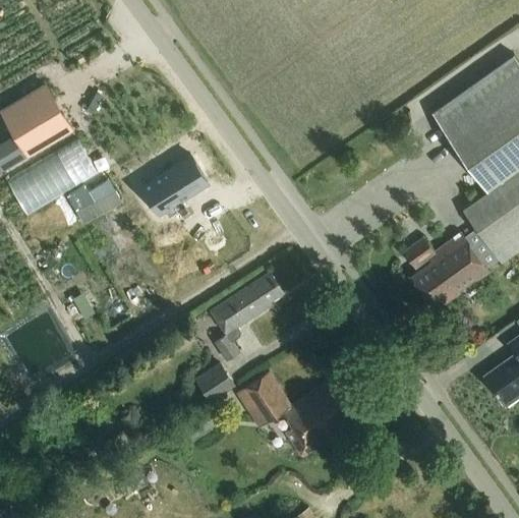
[(424,238),(403,253),(416,272),(407,278),(425,304),(435,298),(440,305),(518,248),(518,64),(513,56),(433,113),(468,164),(486,190),(488,192),(462,211),(471,225),(458,234),(434,251),(424,238)]
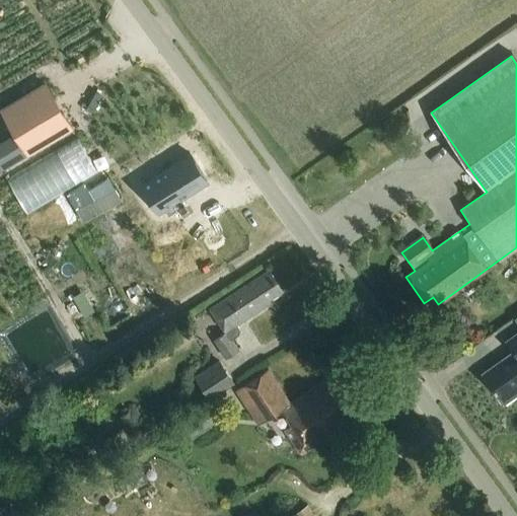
[(70,133),(43,88),(1,114),(0,115),(0,119),(9,134),(0,139),(0,170),(23,156),(25,160),(70,133)]
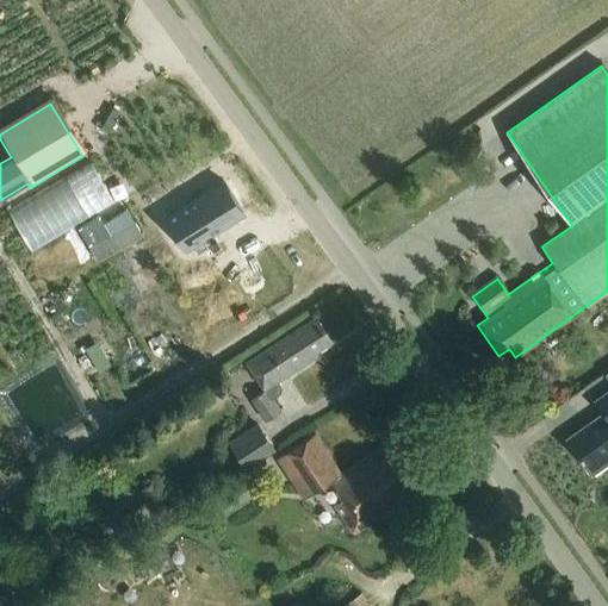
[(193,239),(194,238),(241,208),(225,185),(213,192),(206,180),(173,201),(157,211),(173,235),(186,227),(193,239)]
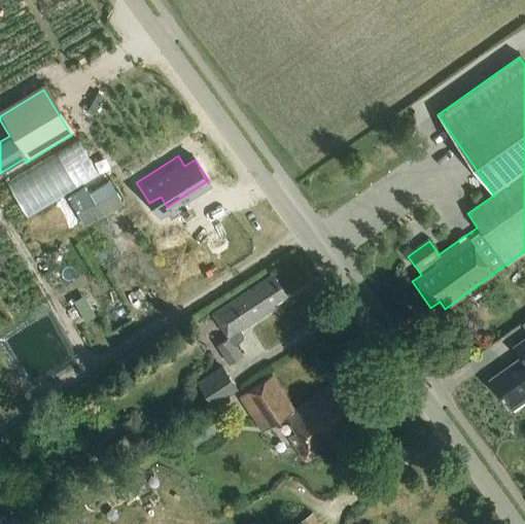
[(238,333),(269,314),(267,310),(286,298),(272,276),(211,314),(214,319),(208,323),(218,340),(225,335),(228,340),(216,347),(226,365),(241,356),(234,346),(239,343),(241,337),(238,333)]
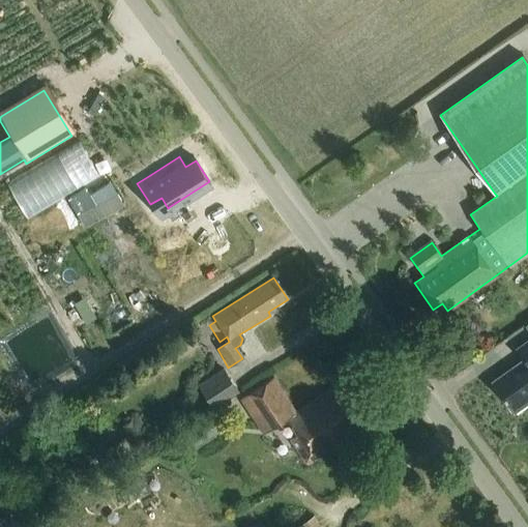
[(527,341),(517,349),(525,359),(493,382),(514,412),(527,402),(527,341)]
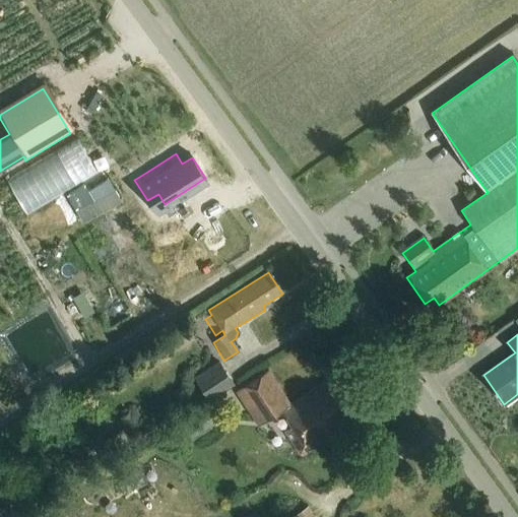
[(218,362),(193,378),(208,401),(234,386),(218,362)]
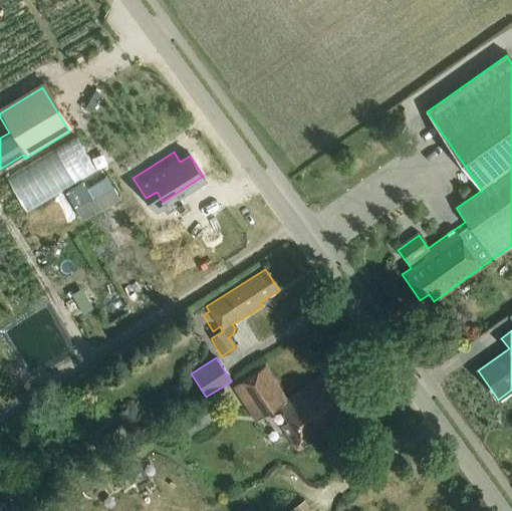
[(235,387),(257,421),(278,407),(288,423),(280,429),(296,453),(352,416),(344,404),(350,400),(340,385),(334,389),(326,375),(282,405),(260,370),(235,387)]
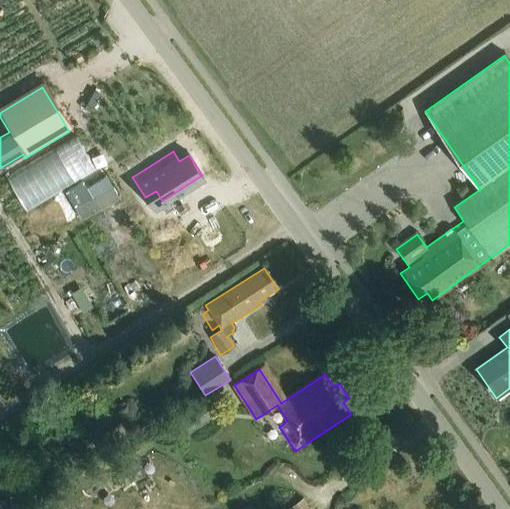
[(199,406),(181,418),(190,431),(208,419),(199,406)]
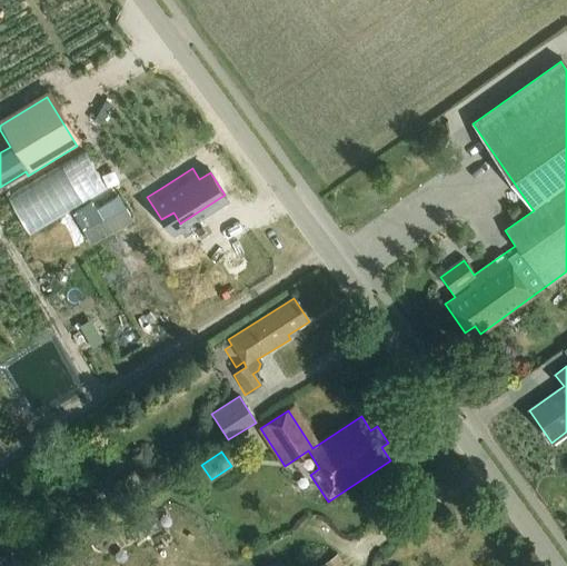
[(128,475),(101,492),(110,506),(137,489),(128,475)]
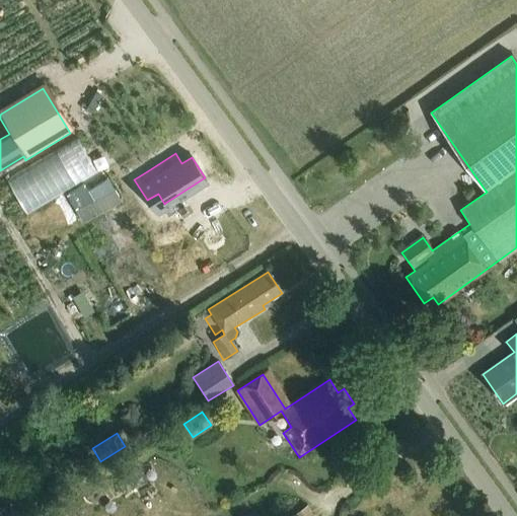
[(348,442),(339,448),(344,454),(352,450),(348,442)]
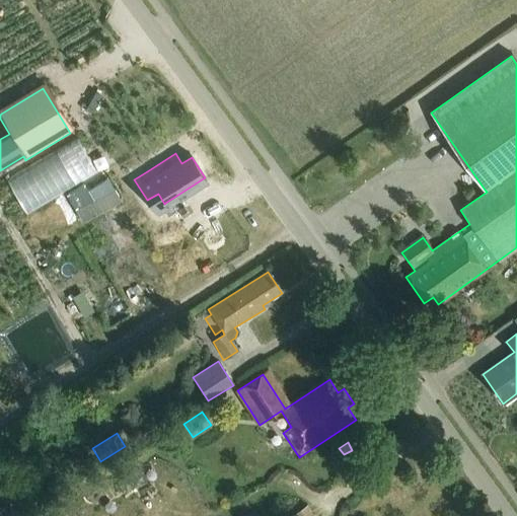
[(318,515),(309,503),(294,514),(294,515),(318,515)]
